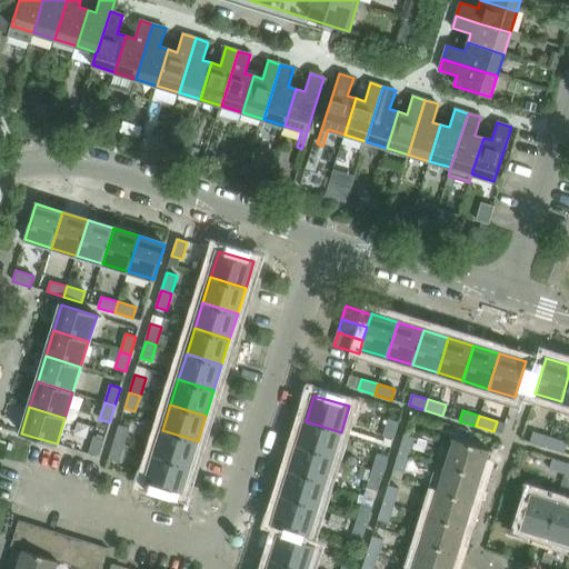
[(393,440),(399,422),(388,419),(383,437),(393,440)]
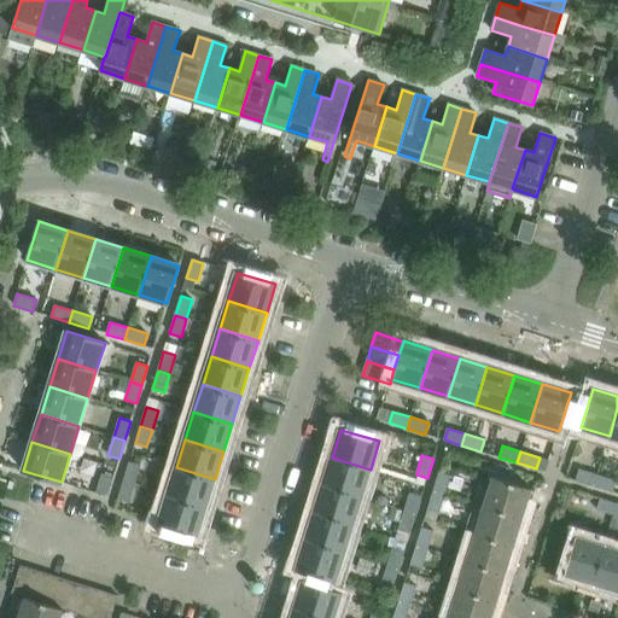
[(361,497),(371,470),(332,458),(324,485),(361,497)]
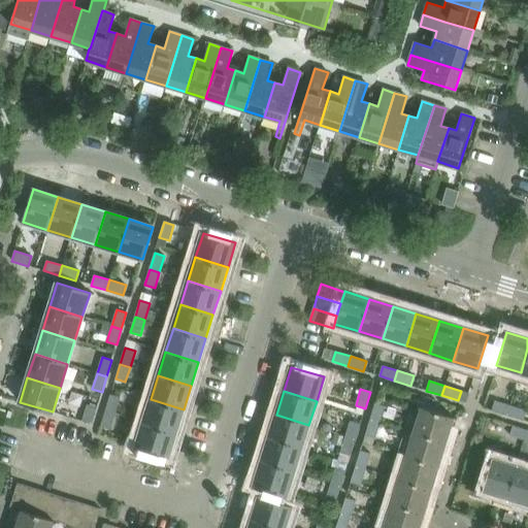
[(116,414),(121,398),(110,395),(105,410),(116,414)]
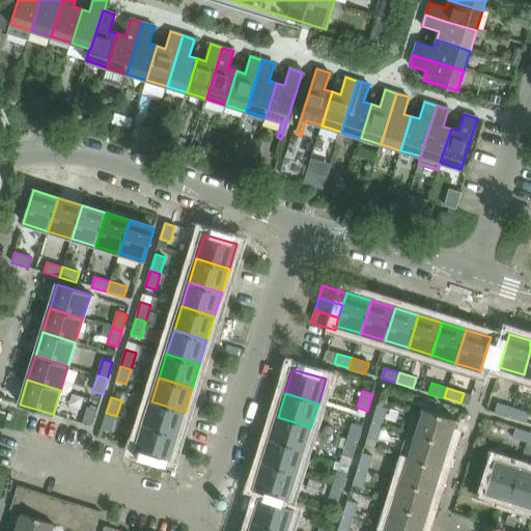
[(177,436),(185,412),(151,401),(144,425),(177,436)]
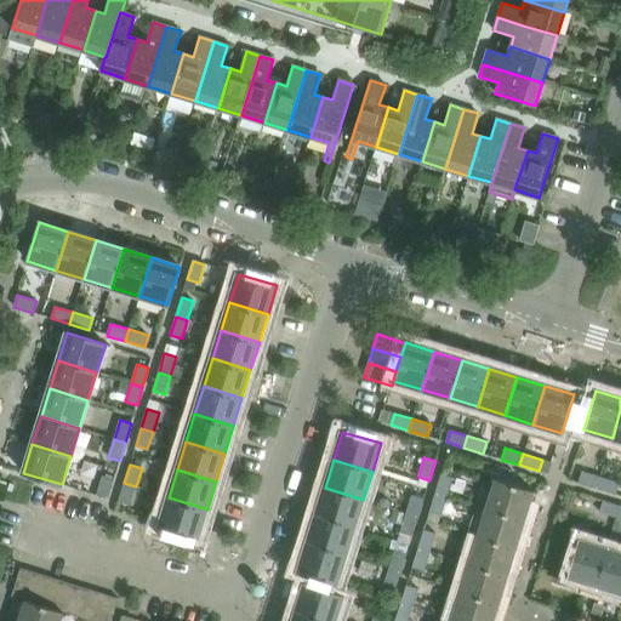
[(597,489),(600,477),(582,472),(579,483),(597,489)]
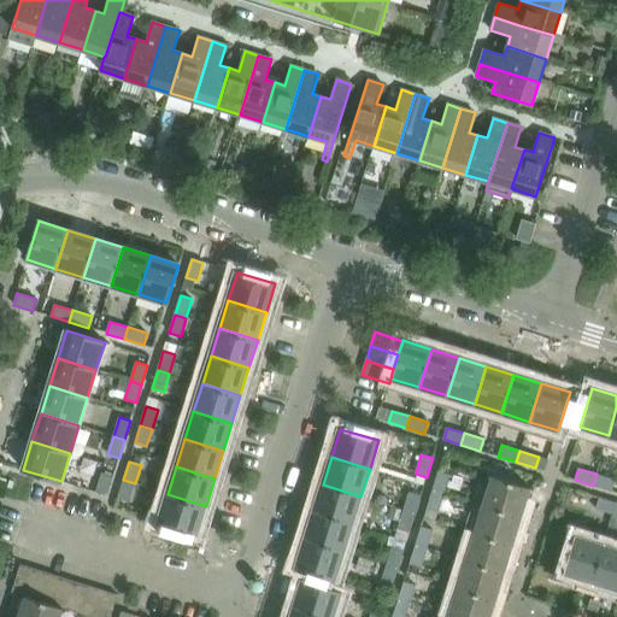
[(445,494),(451,475),(439,471),(433,491),(445,494)]
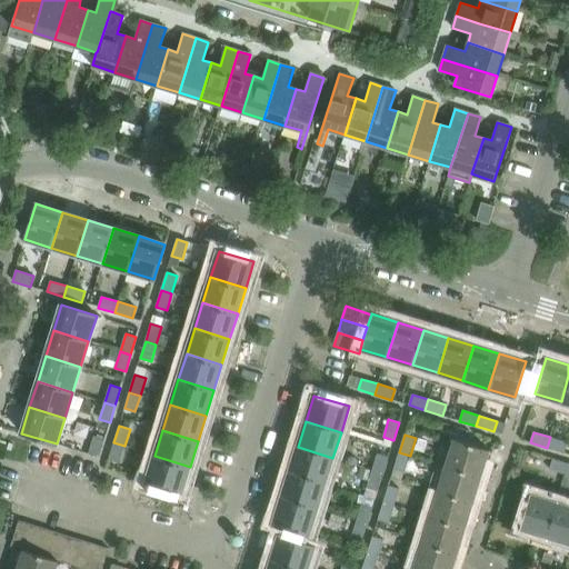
[(99,457),(105,440),(93,437),(89,453),(99,457)]
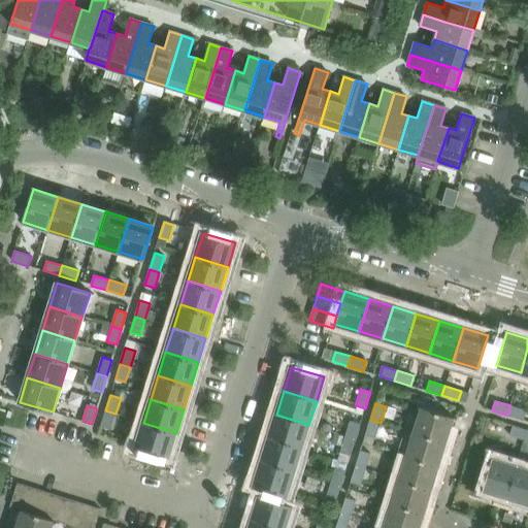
[(524,421),(527,410),(510,405),(507,416),(524,421)]
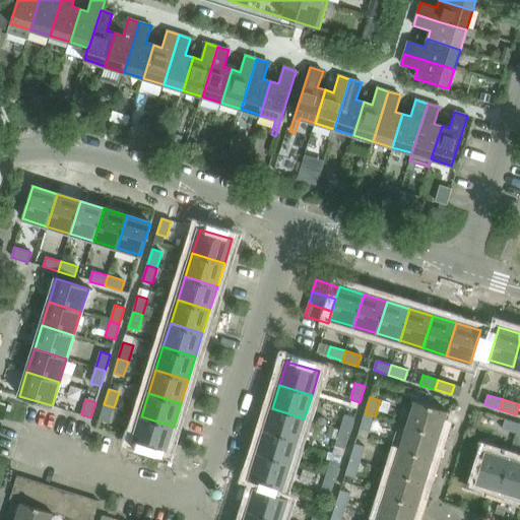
[(440,436),(447,411),(414,401),(407,426),(440,436)]
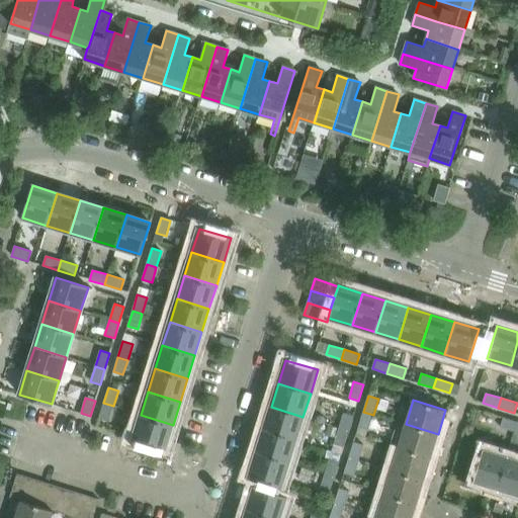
[(108,421),(113,406),(103,403),(99,418),(108,421)]
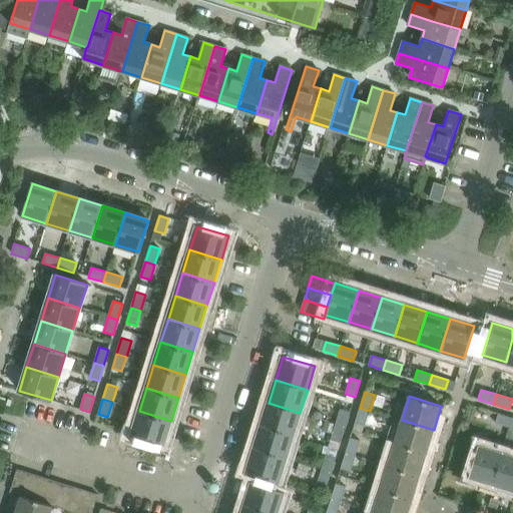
[(293,436),(300,413),(269,403),(262,426),(293,436)]
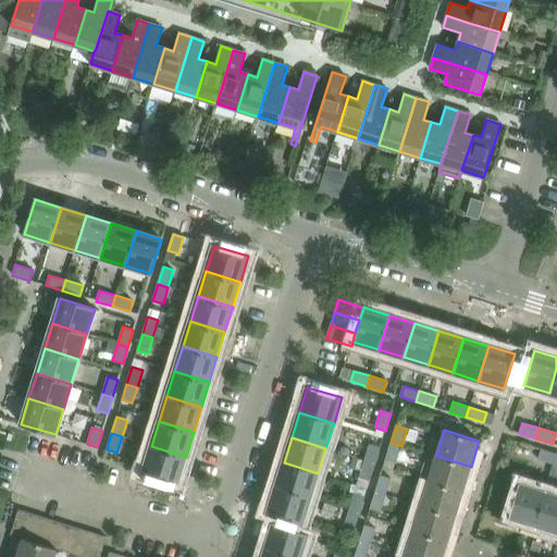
[(396,462),(401,446),(391,443),(385,459),(396,462)]
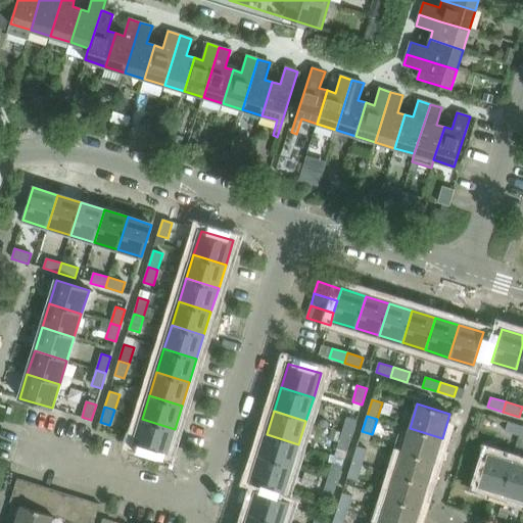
[(351,436),(357,420),(347,417),(342,433),(351,436)]
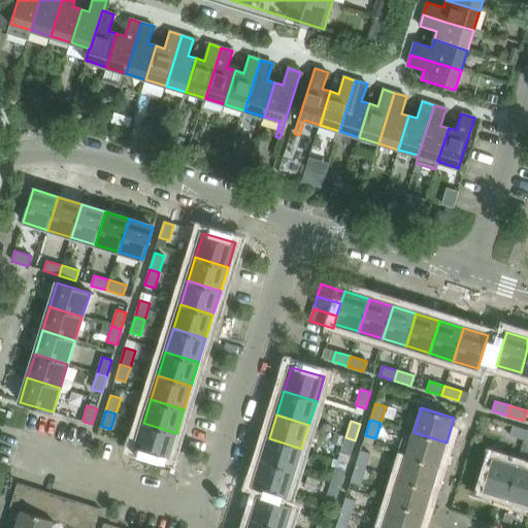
[(169,457),(176,433),(143,423),(136,447),(169,457)]
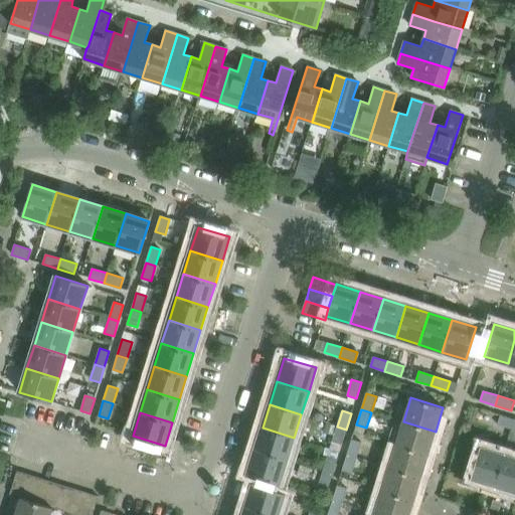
[(512,430),(514,419),(500,415),(497,424),(512,430)]
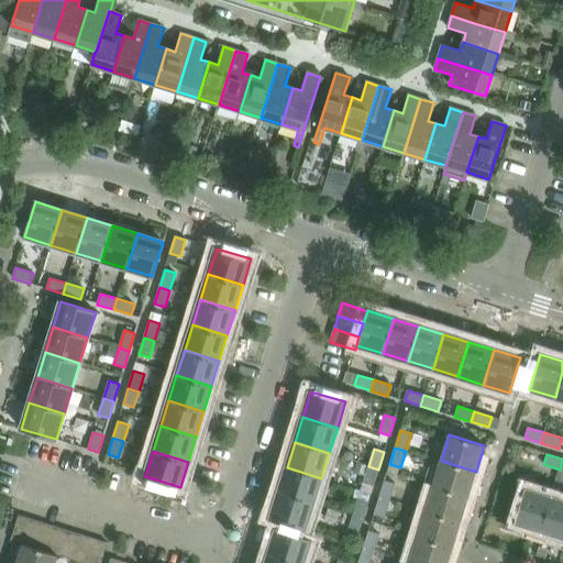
[(467,496),(474,476),(476,472),(441,461),(431,457),(429,466),(438,470),(433,486),(467,496)]
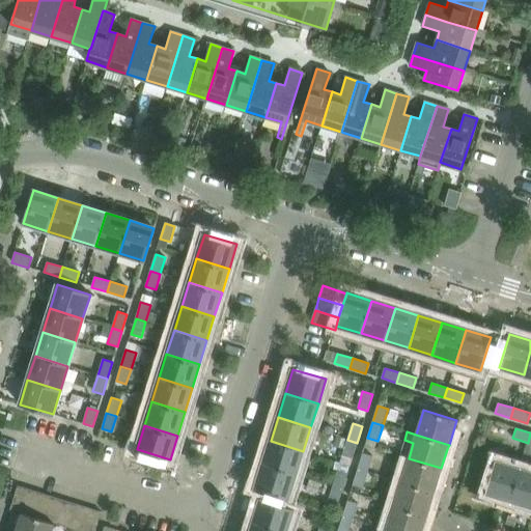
[(353,458),(357,443),(347,440),(342,455),(353,458)]
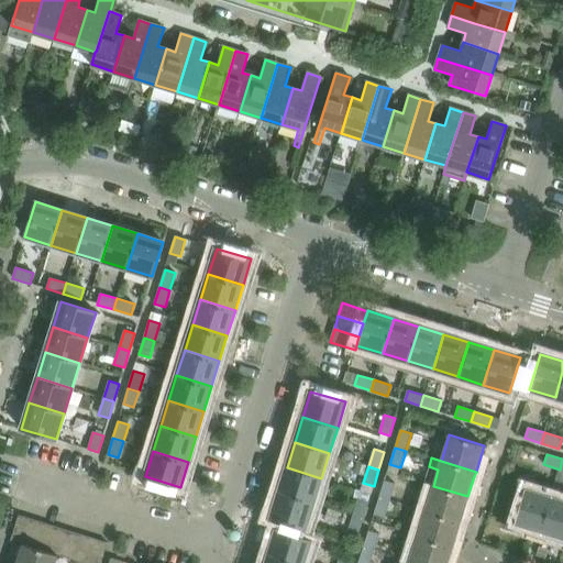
[(313,503),(321,478),(287,467),(279,493),(313,503)]
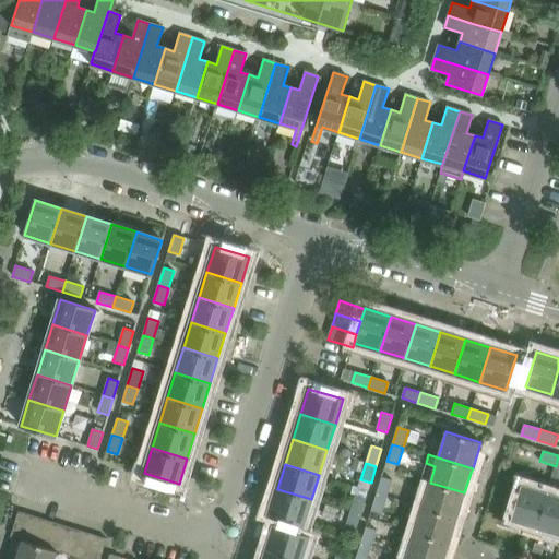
[(387,498),(392,480),(382,477),(377,495),(387,498)]
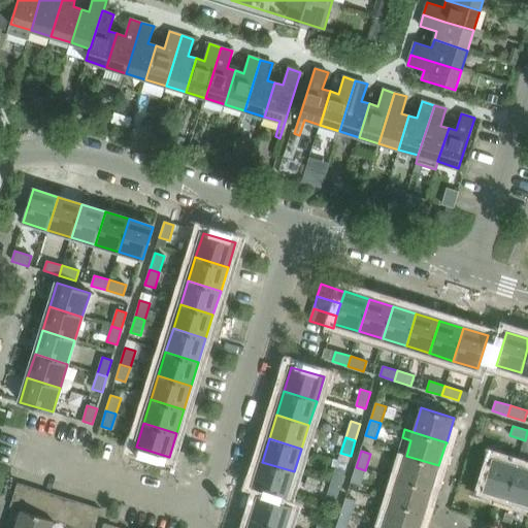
[(431,489),(438,465),(406,456),(399,479),(431,489)]
